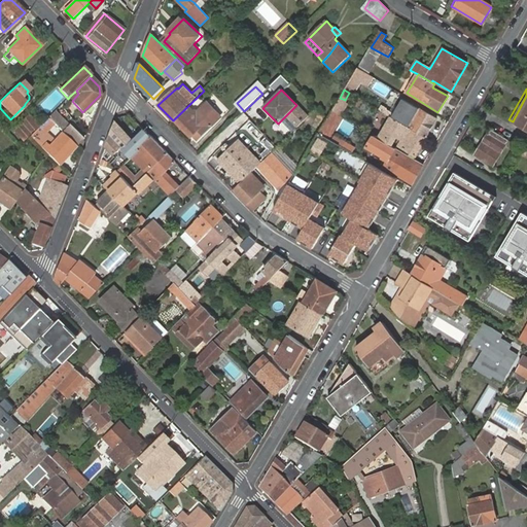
[(78,94),(76,91),(69,97),(72,101),(78,94)]
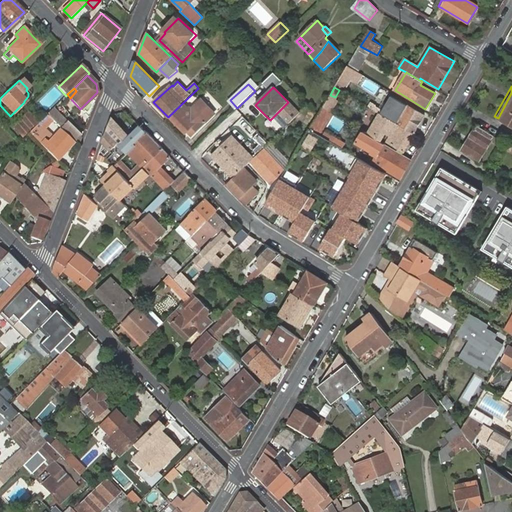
[(511,93),(498,118),(511,126),(511,93)]
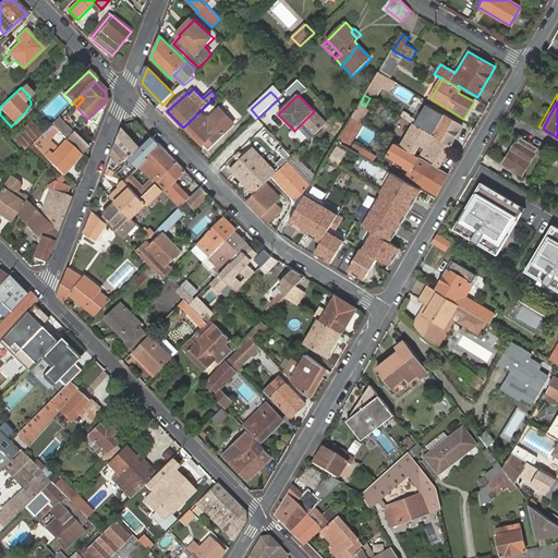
[(362,109),(358,107),(351,117),(355,120),(362,109)]
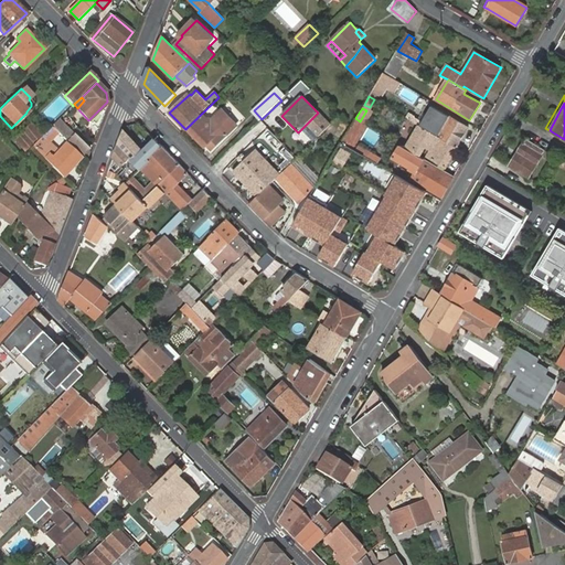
[(433,134),(456,148),(467,129),(448,118),(445,125),(438,120),(441,114),(430,108),(422,123),(405,113),(403,116),(406,118),(415,124),(419,126),(433,134)]
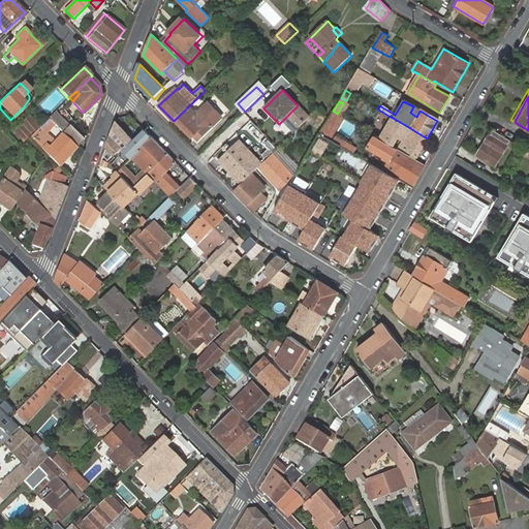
[(191,109),(177,123),(192,137),(193,136),(197,132),(203,136),(221,118),(207,103),(197,113),(195,111),(194,111),(191,109)]
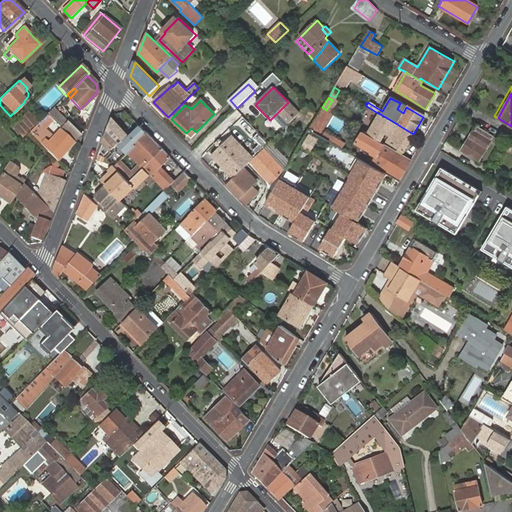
[(288,126),(299,114),(288,102),(276,114),(288,126)]
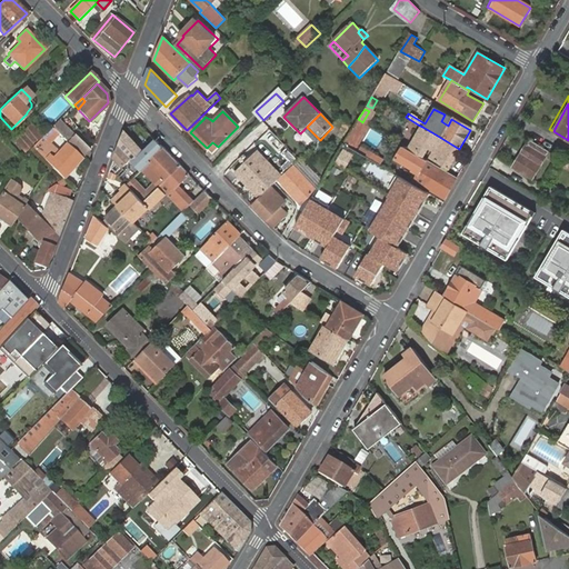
[(451,119),(445,115),(441,121),(448,126),(451,119)]
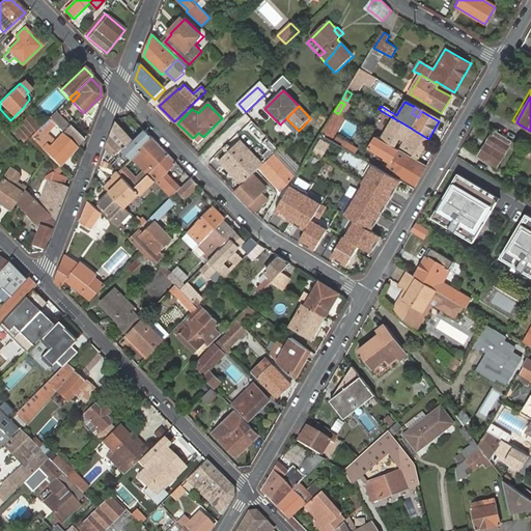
[(338,114),(334,111),(329,120),(320,134),(330,139),(331,136),(330,135),(335,126),(338,127),(343,117),(338,114)]
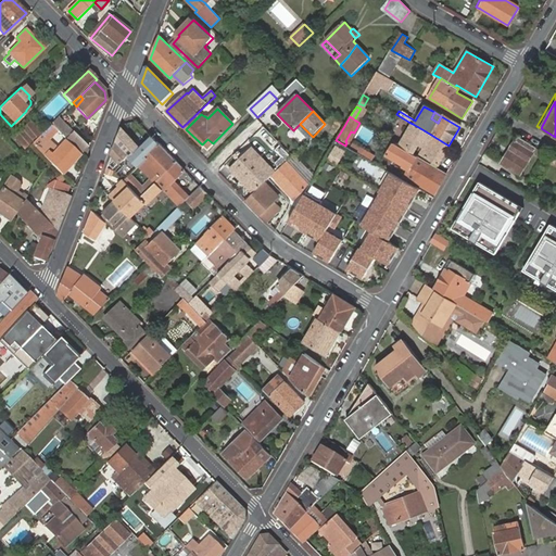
[(39,130),(28,119),(13,135),(25,147),(33,140),(30,139),(39,130)]
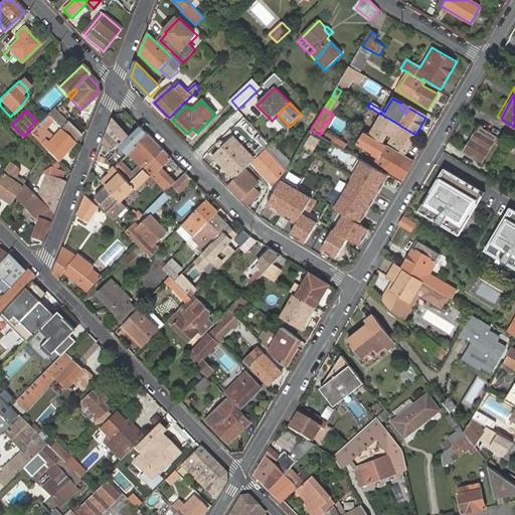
[(52,111),(46,116),(78,147),(81,140),(52,111)]
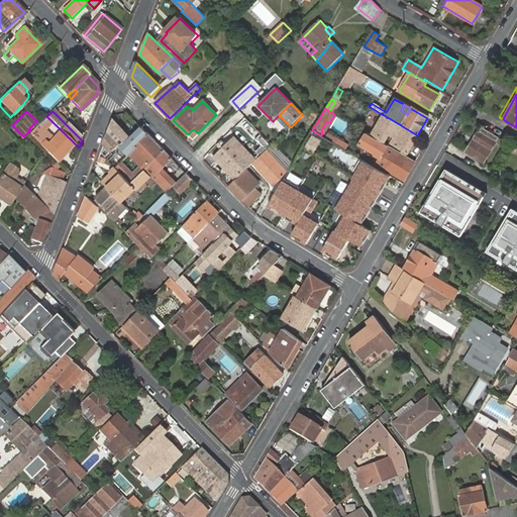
[(407,152),(417,135),(396,122),(384,115),(380,113),(367,133),(379,140),(385,131),(390,133),(386,140),(402,150),(406,152),(407,152)]
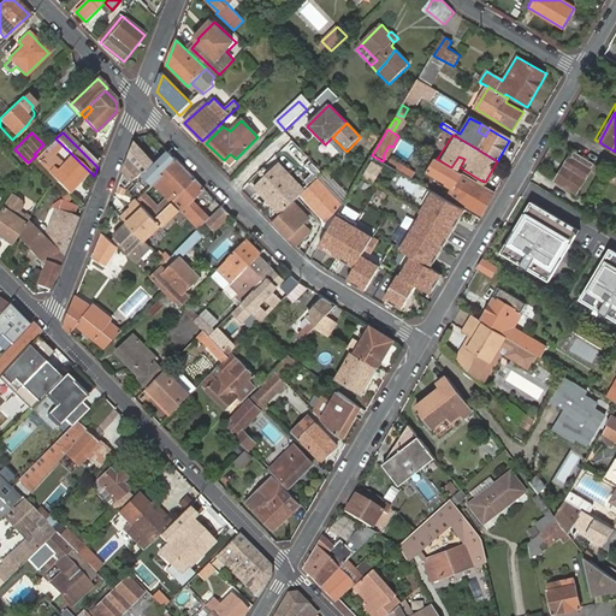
[(157,165),(135,143),(124,171),(134,181),(142,171),(147,175),(157,165)]
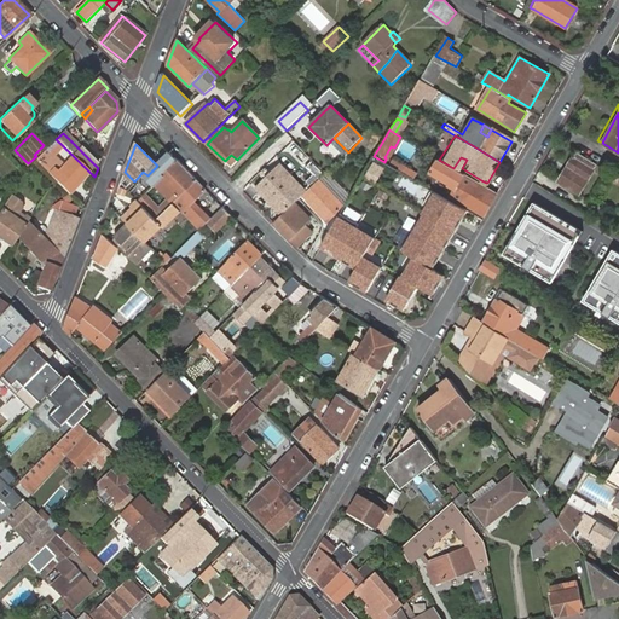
[(45,150),(41,154),(56,167),(55,168),(59,173),(63,169),(45,150)]
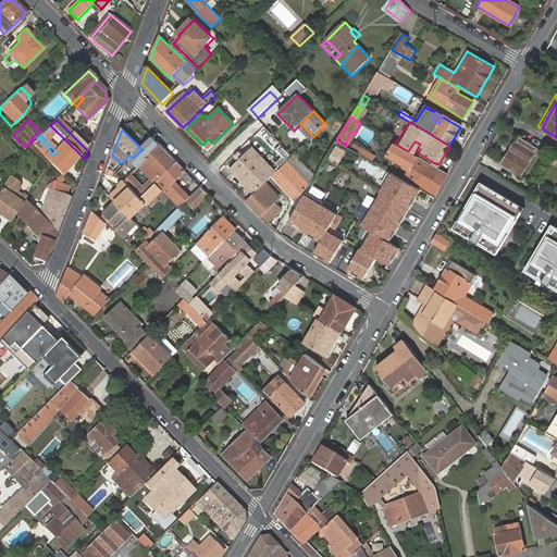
[(78,155),(59,137),(56,141),(61,147),(57,152),(53,156),(49,151),(50,150),(37,138),(31,145),(38,152),(44,158),(49,163),(60,174),(65,169),(78,155)]
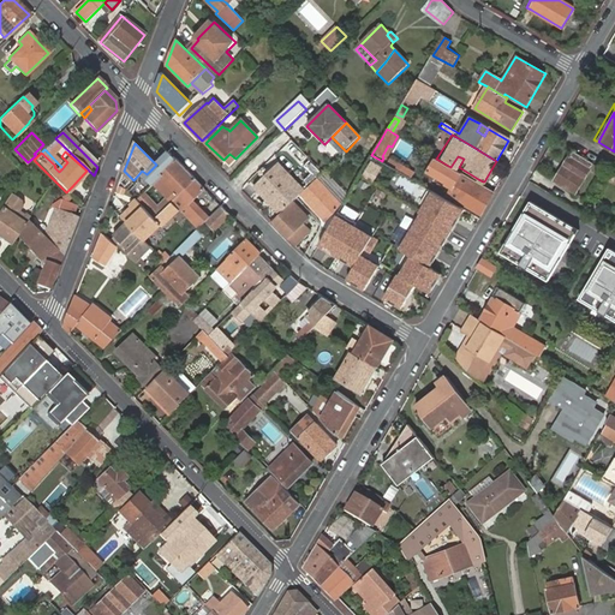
[(574,151),(557,181),(578,193),(590,172),(599,177),(603,171),(593,166),(595,163),(574,151)]
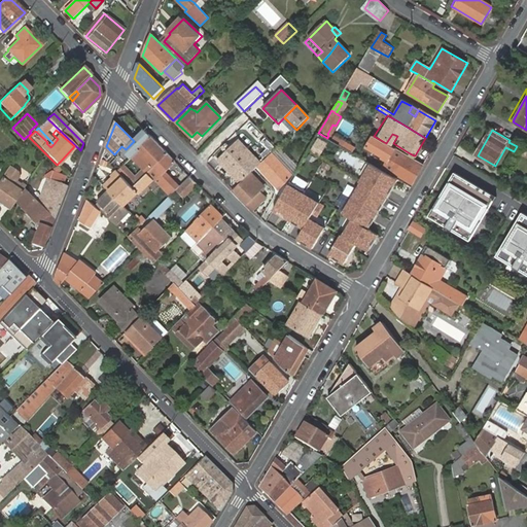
[(167,153),(144,131),(138,137),(144,144),(141,148),(132,156),(147,173),(167,153)]
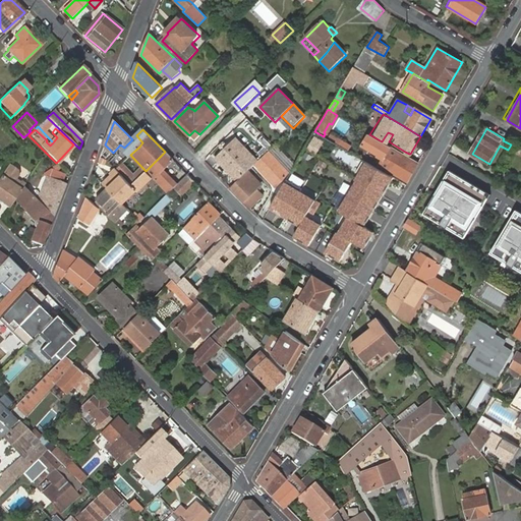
[(194,130),(190,134),(195,138),(199,134),(194,130)]
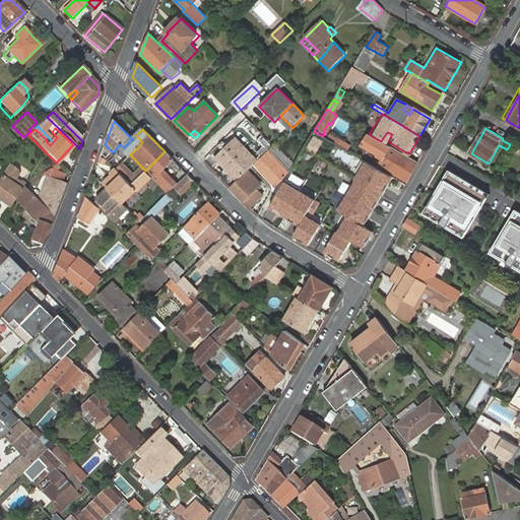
[(326,139),(347,151),(351,145),(330,133),(326,139)]
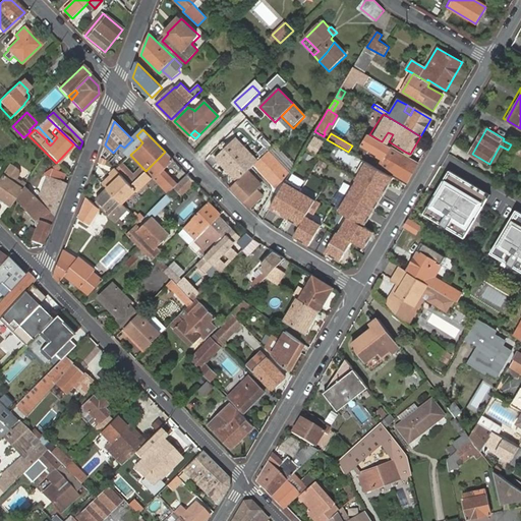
[(385,146),(386,143),(382,141),(369,134),(363,145),(380,154),(380,155),(385,158),(380,166),(407,182),(417,164),(385,146)]
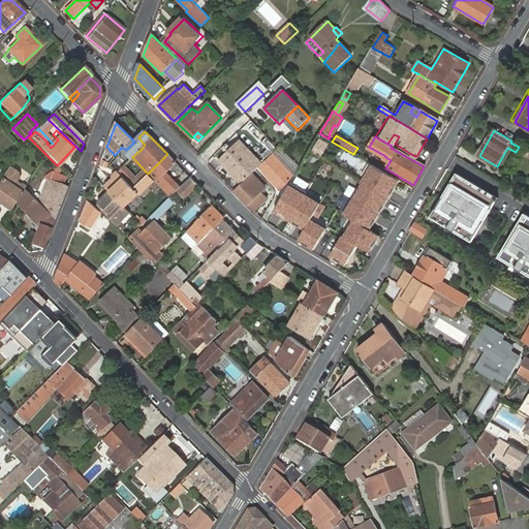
[(36,145),(29,137),(26,142),(32,148),(36,145)]
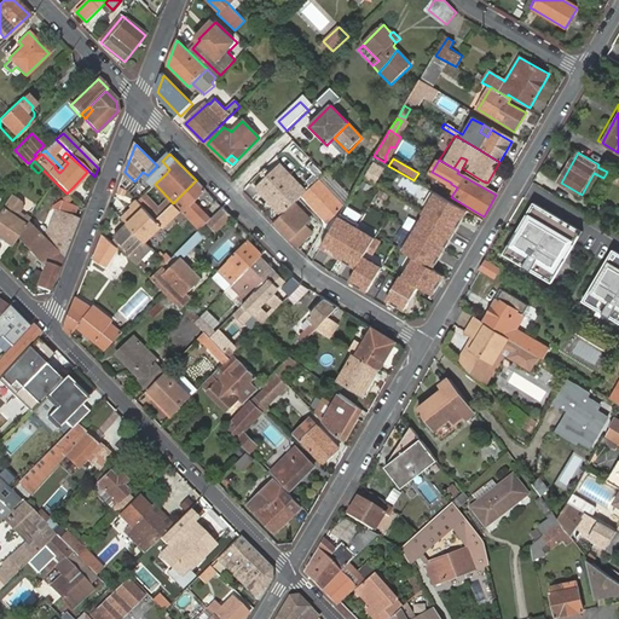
[(169,169),(162,161),(157,166),(166,174),(169,169)]
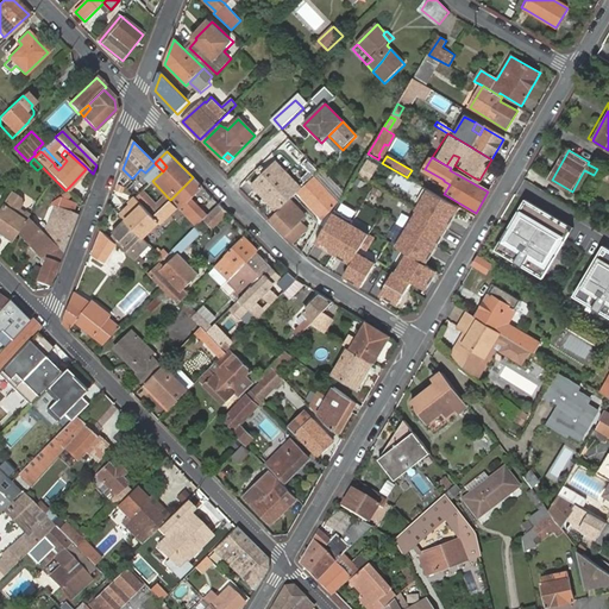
[(252,183),(280,211),(290,200),(296,195),(303,187),(276,159),(252,183)]
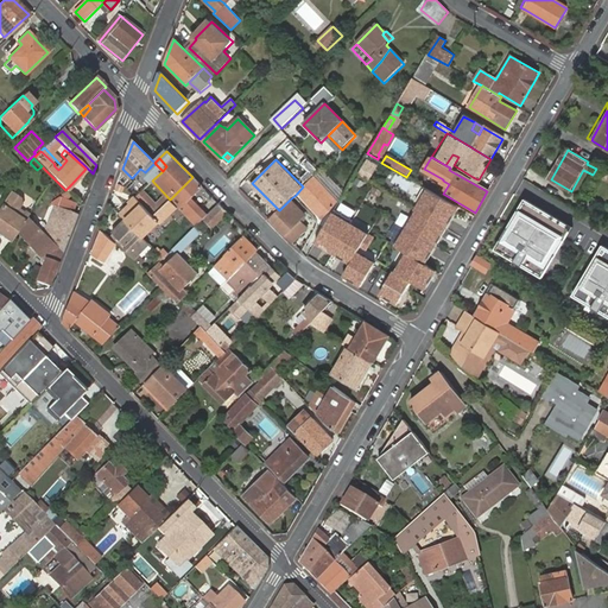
[(323,171),(316,177),(337,200),(343,192),(323,171)]
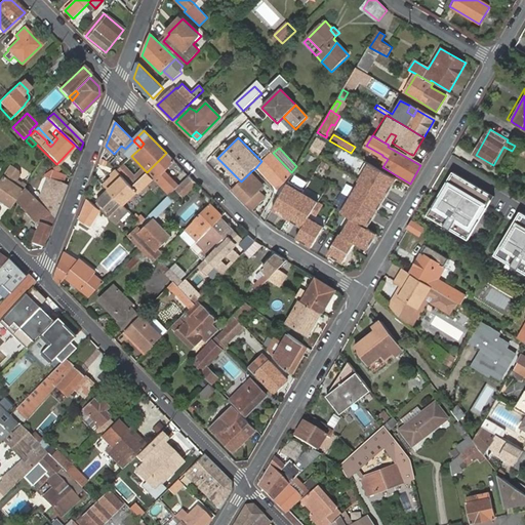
[(174,161),(166,153),(147,172),(156,182),(169,195),(175,189),(178,186),(165,170),(174,161)]
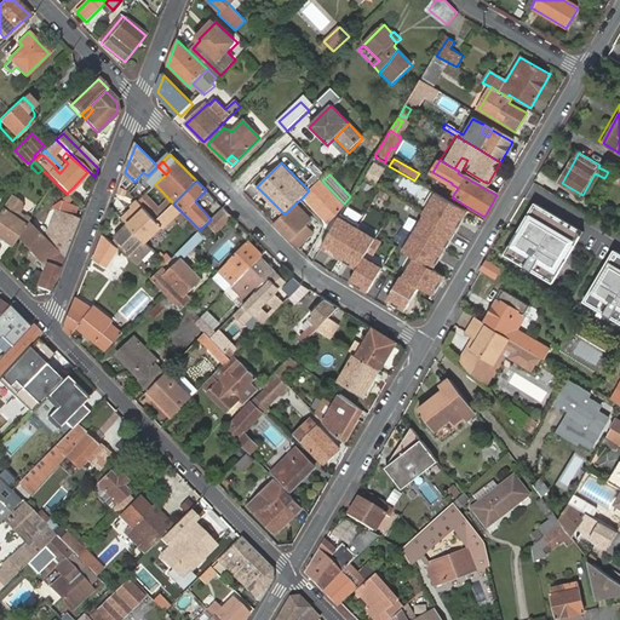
[(322,181),(306,195),(313,201),(329,219),(339,208),(344,204),(322,181)]
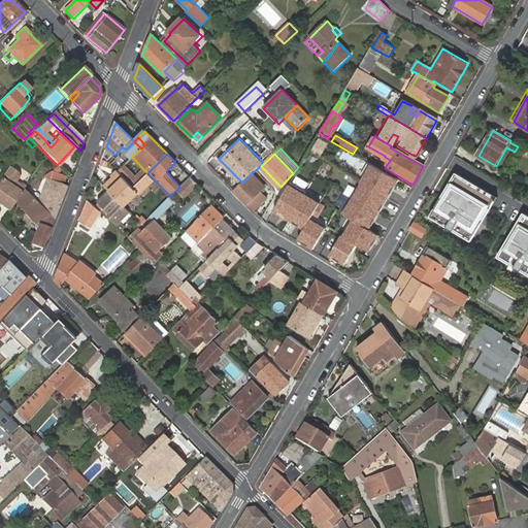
[(349,179),(355,164),(337,156),(330,171),(349,179)]
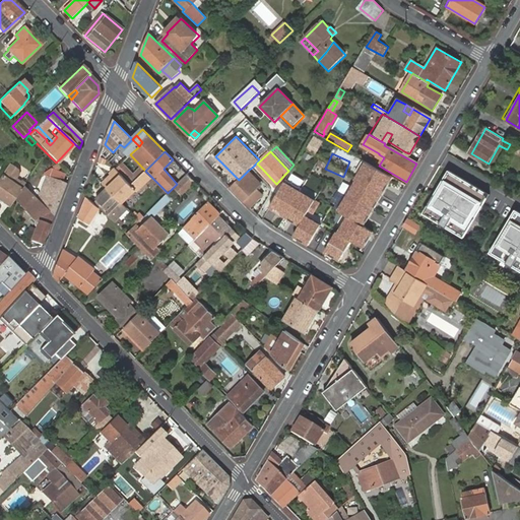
[(392,179),(364,163),(336,211),(348,218),(339,236),(336,234),(325,254),(340,263),(352,243),(365,250),(374,233),(365,228),(392,179)]
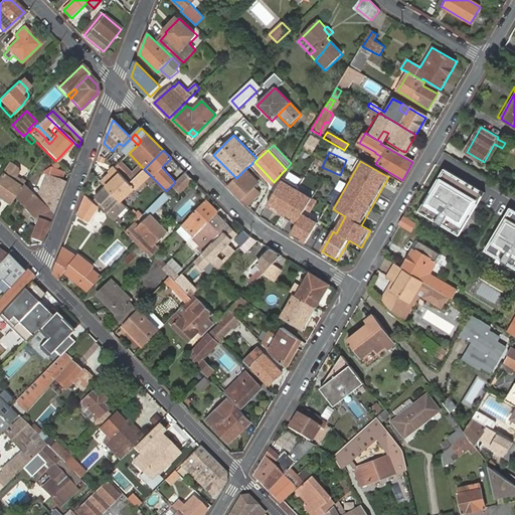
[(254,171),(260,167),(254,162),(250,166),(254,171)]
